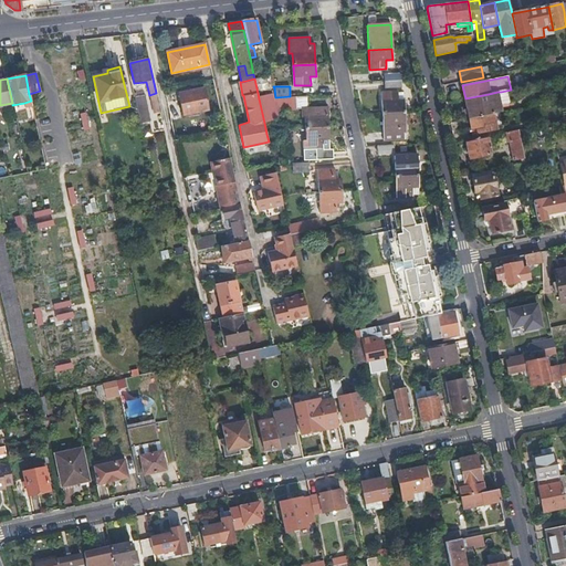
[(182,114),(209,108),(205,88),(179,93),(182,114)]
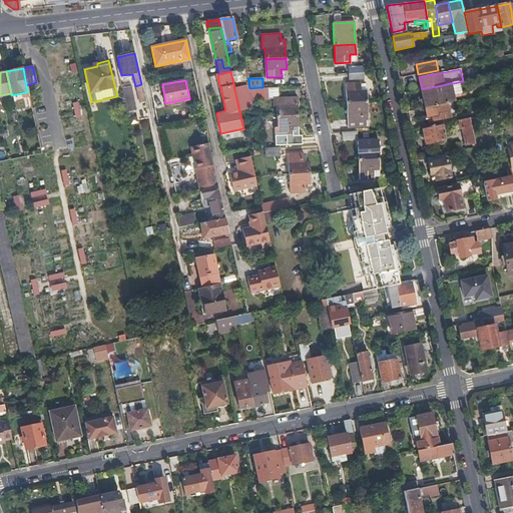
[(347,102),(367,101),(367,90),(361,90),(361,83),(346,83),(347,102)]
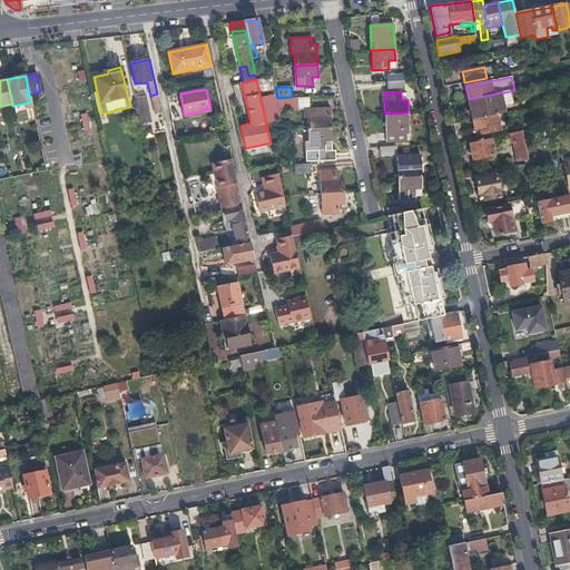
[(492,95),(469,99),(472,120),(497,116),(505,114),(501,92),(492,95)]
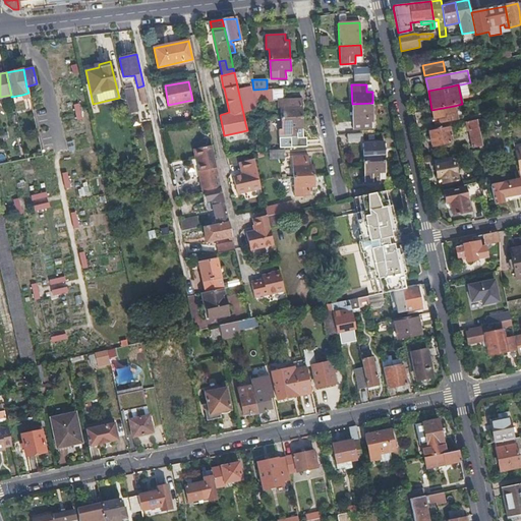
[(126,101),(134,99),(132,87),(123,89),(126,101)]
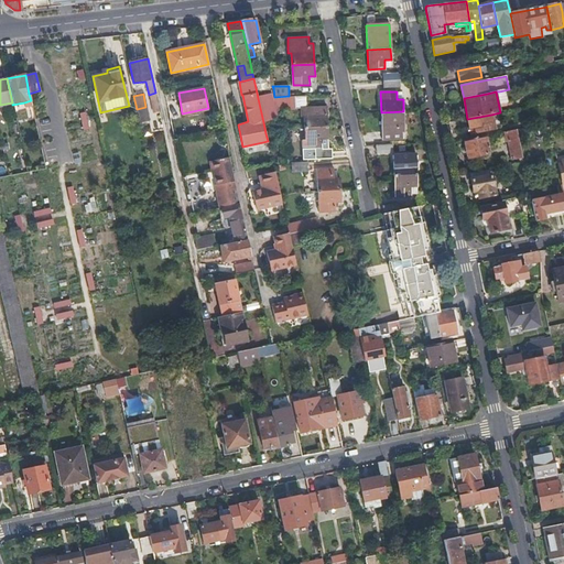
[(258,98),(263,122),(277,119),(271,96),(258,98)]
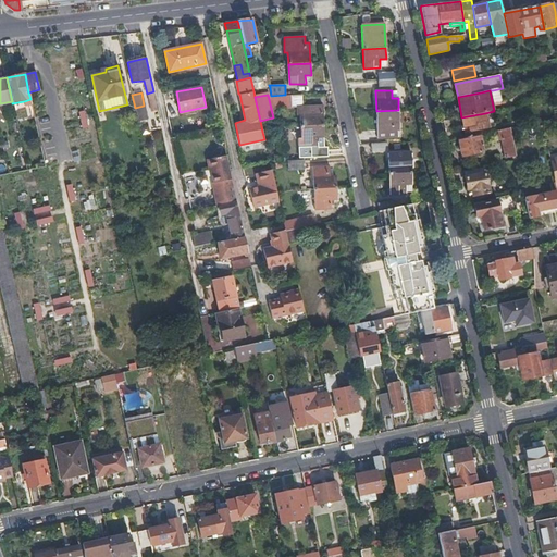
[(291,95),(285,95),(271,96),(274,108),(291,108),(291,107),(291,95)]
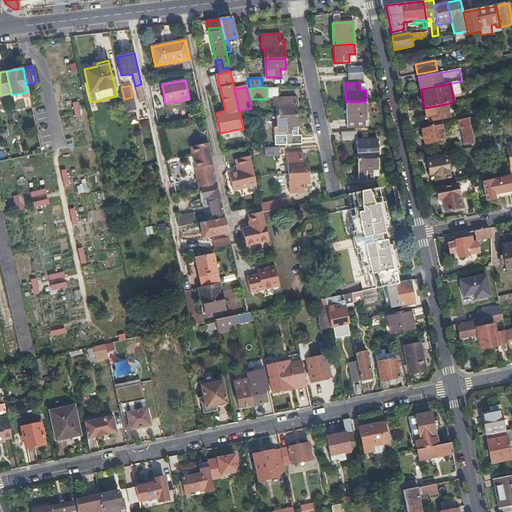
[(276,97),(276,87),(267,87),(267,98),(273,97),(276,97)]
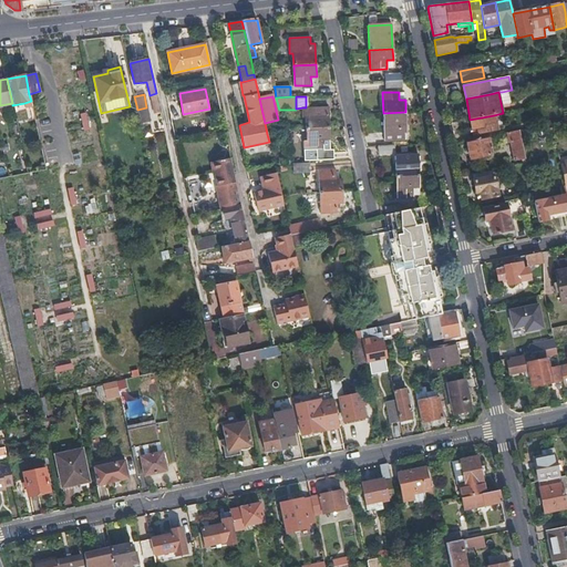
[(24,103),(12,105),(14,113),(24,111),(27,111),(26,107),(24,103)]
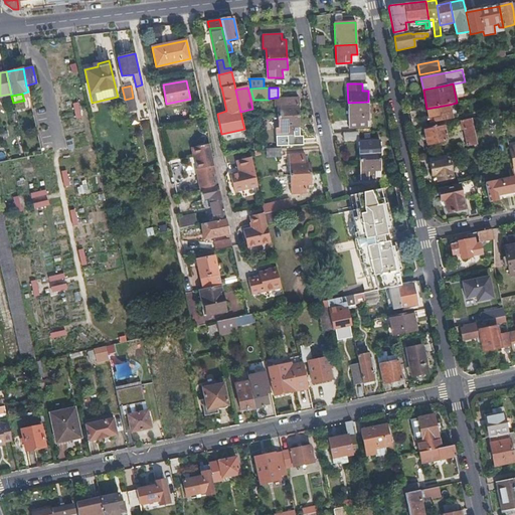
[(144,97),(139,98),(136,98),(139,114),(147,112),(144,97)]
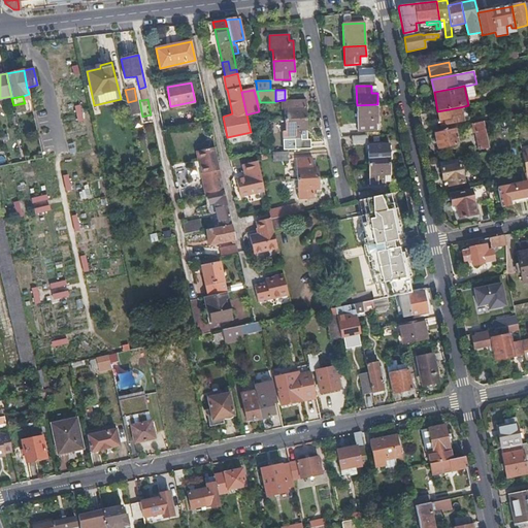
[(305,99),(285,100),(282,100),(282,108),(285,108),(285,120),(306,119),(305,99)]
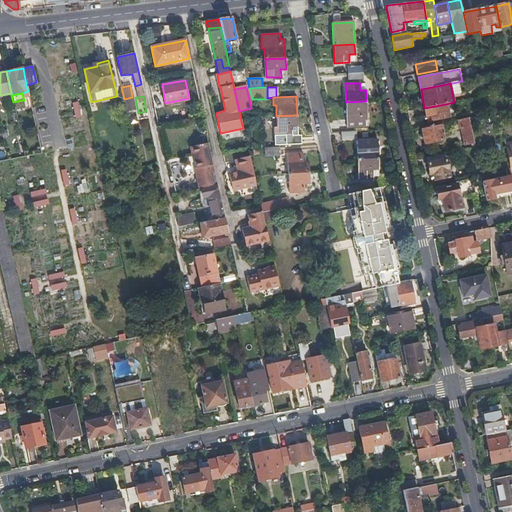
[(22,100),(13,102),(14,105),(16,114),(24,112),(22,100)]
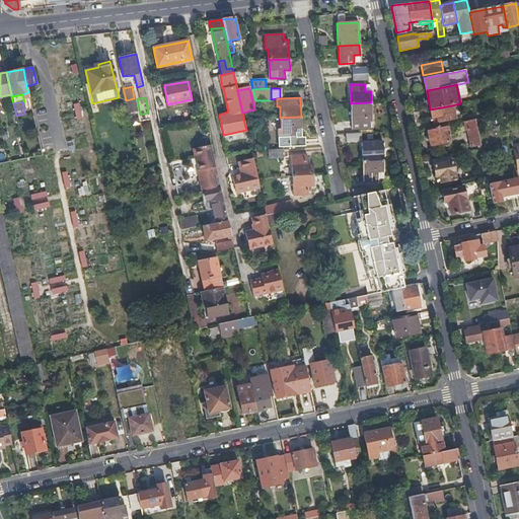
[(371,122),(371,102),(351,103),(352,129),(370,129),(370,122),(371,122)]
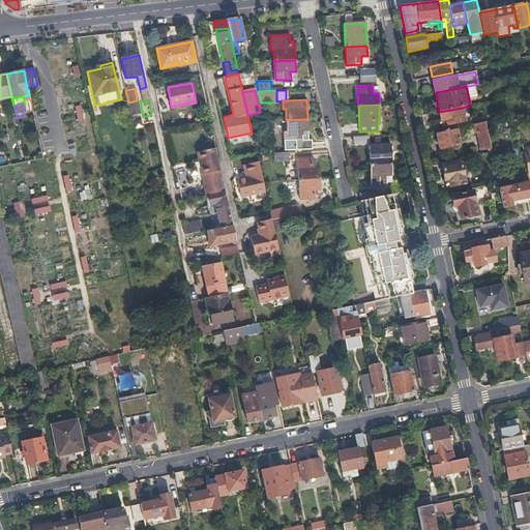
[(80,106),(76,107),(79,122),(84,121),(80,106)]
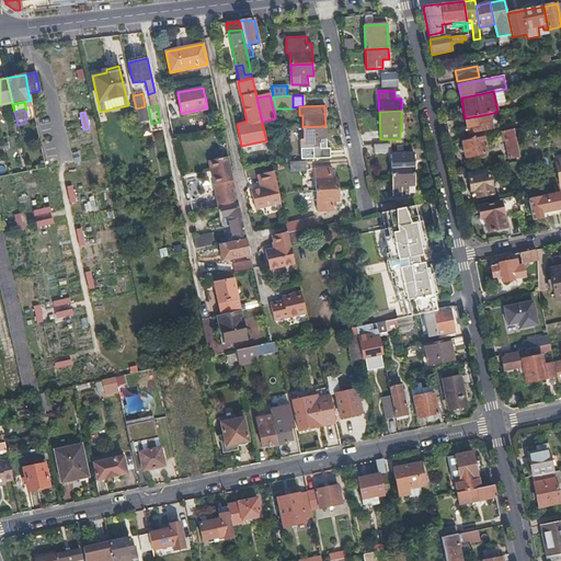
[(489,114),(465,118),(467,128),(468,128),(477,127),(478,133),(492,129),(489,114)]
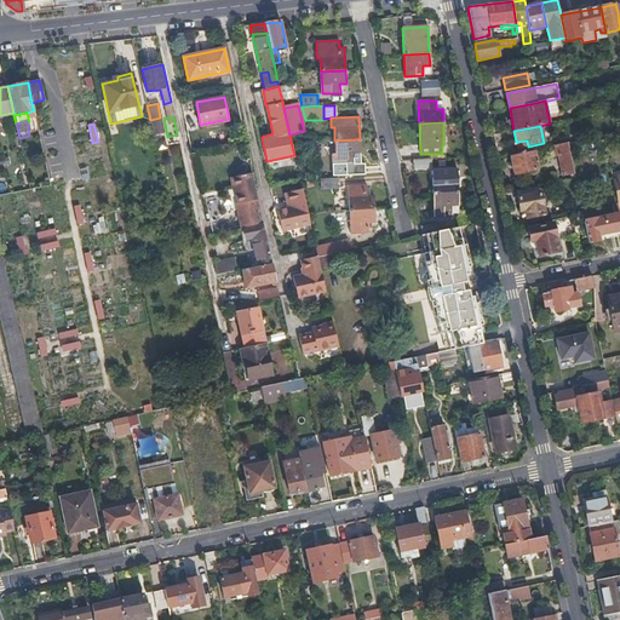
[(332,154),(333,176),(355,174),(354,153),(361,153),(360,139),(334,141),(336,153),(332,154)]
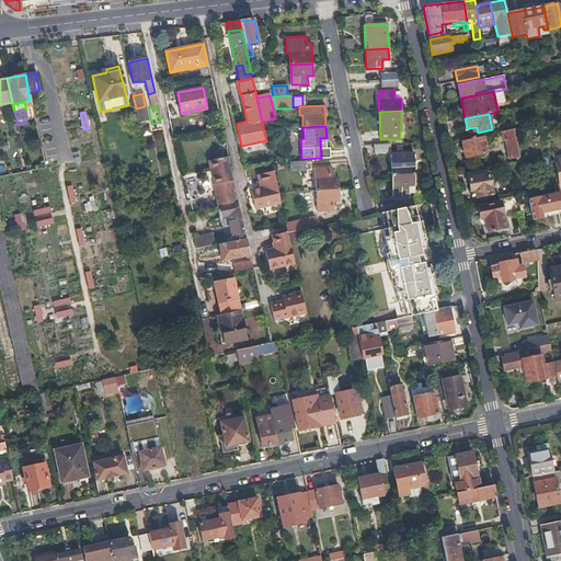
[(514,129),(502,132),(504,141),(505,140),(510,159),(515,158),(519,157),(514,129)]
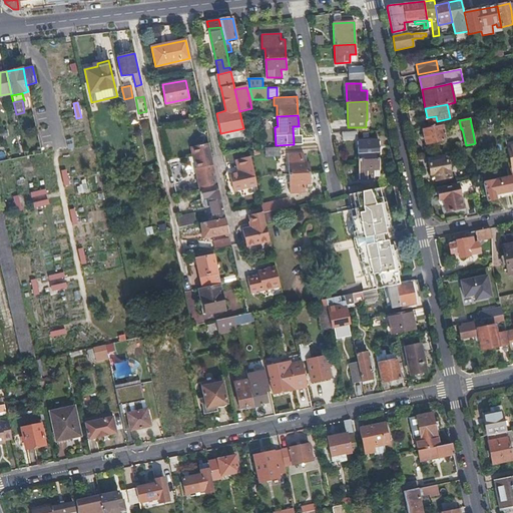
[(444,140),(441,124),(423,128),(426,144),(444,140)]
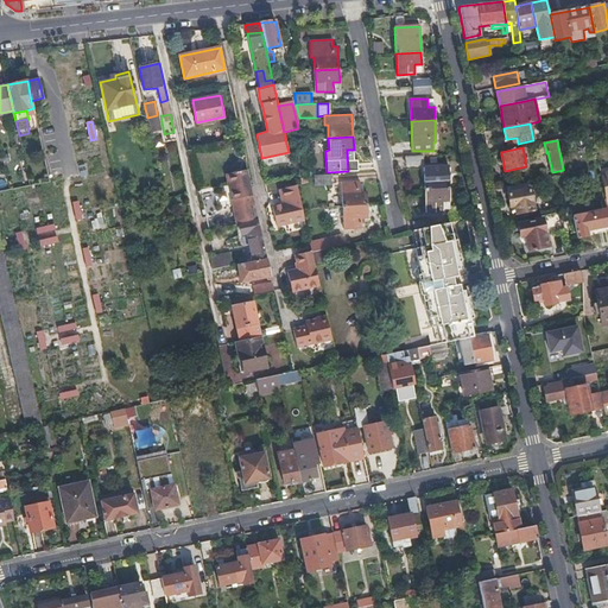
[(425,189),(449,188),(449,176),(442,176),(441,166),(424,166),(425,189)]
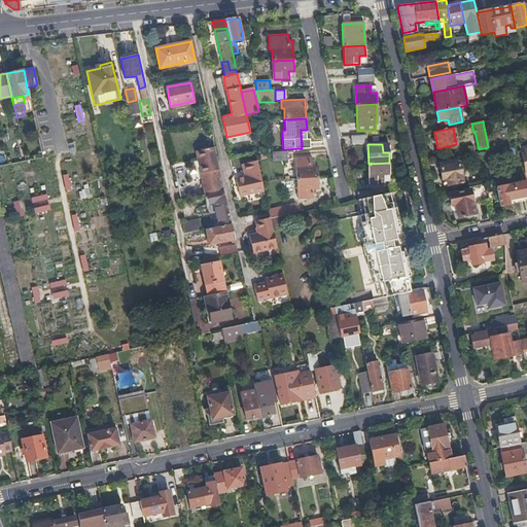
[(217,161),(214,146),(195,150),(197,160),(200,159),(203,173),(219,169),(217,161)]
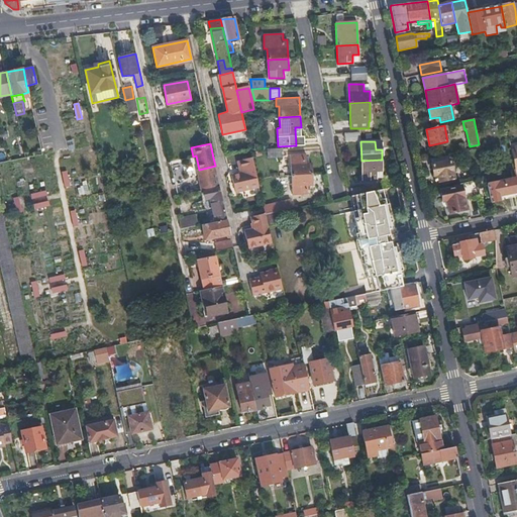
[(290,153),(291,175),(312,174),(311,163),(306,163),(306,152),(290,153)]
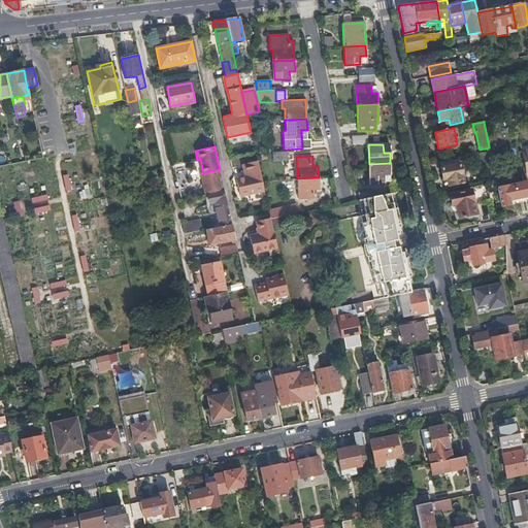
[(262,184),(256,157),(241,160),(244,172),(234,174),(238,192),(263,187),(262,184)]
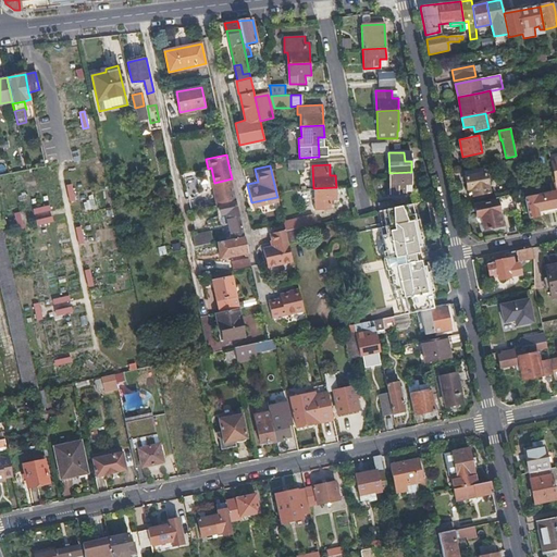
[(483,168),(463,172),(468,190),(471,189),(473,197),(490,194),(489,188),(487,185),(485,174),(484,174),(483,168)]
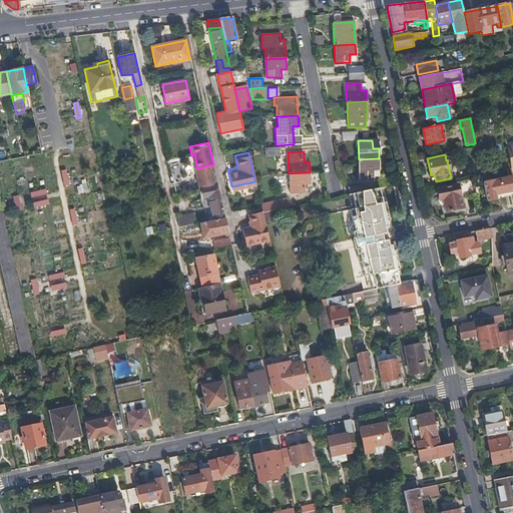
[(379,175),(379,158),(359,159),(359,178),(375,177),(375,176),(379,175)]
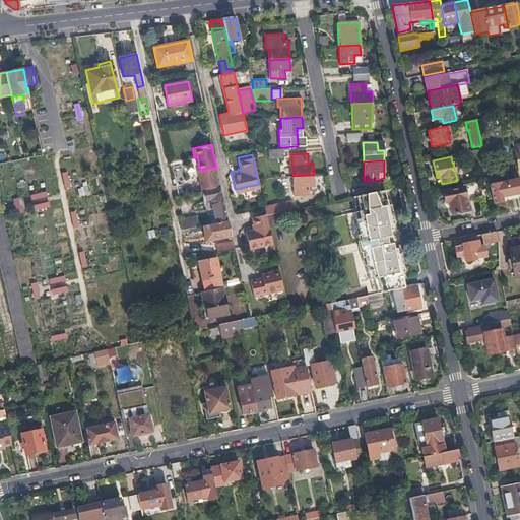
[(176,173),(181,184),(193,178),(188,167),(176,173)]
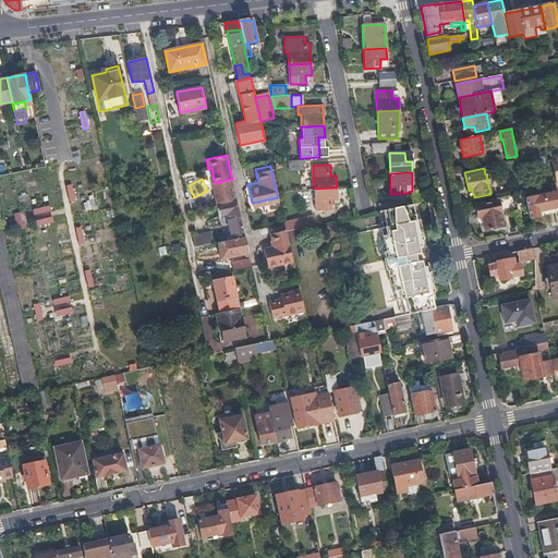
[(523,186),(524,193),(525,195),(535,193),(534,184),(523,186)]
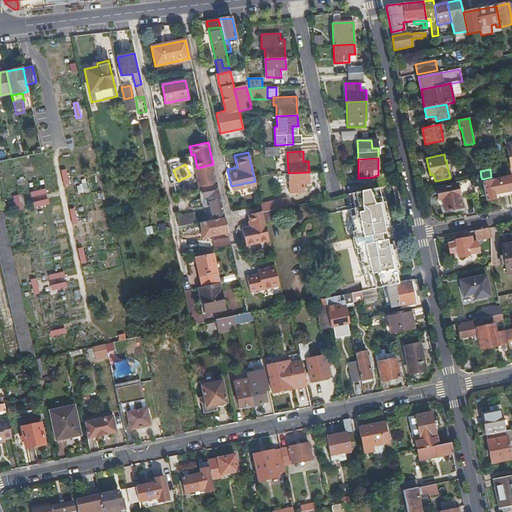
[(309,172),(288,173),(289,192),(304,191),(304,183),(309,183),(309,172)]
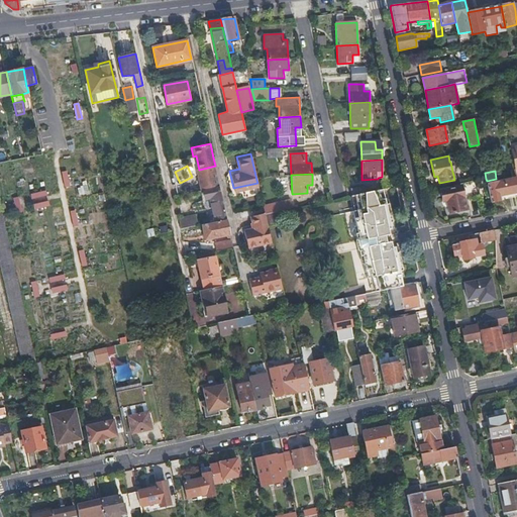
[(488,184),(491,202),(501,200),(499,189),(503,189),(501,182),(488,184)]
